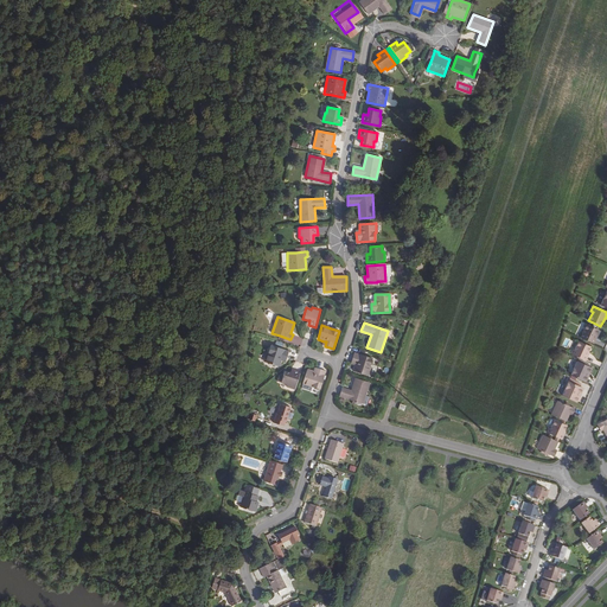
[(582,333),(581,333),(579,337),(594,344),(596,339),(595,338),(596,336),(599,330),(587,325),(582,333)]
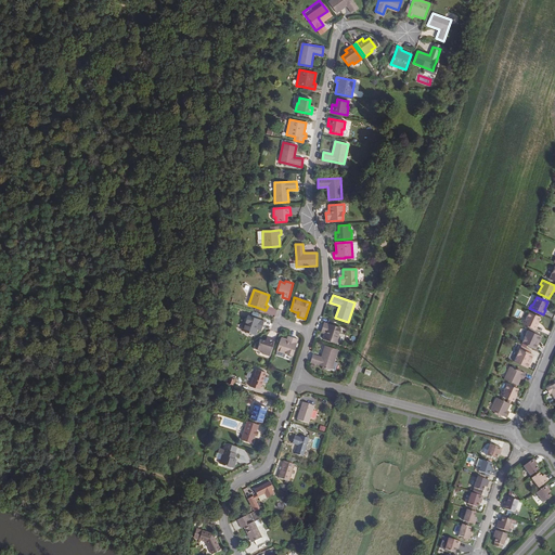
[(526,321),(524,320),(521,324),(536,331),(538,325),(537,324),(538,322),(540,318),(529,312),(526,321)]
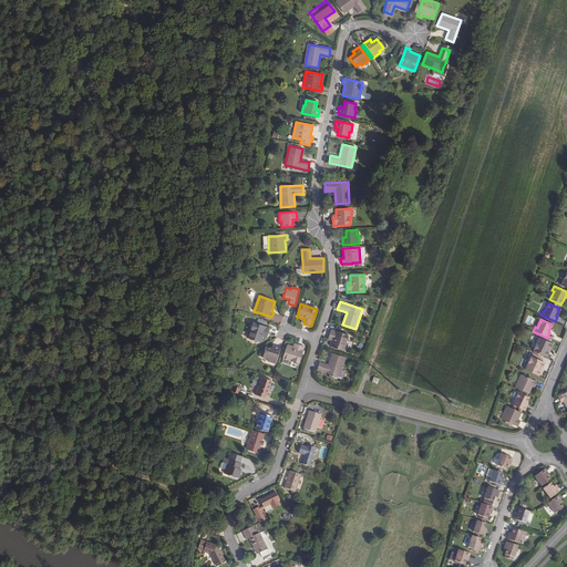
[(267,336),(269,328),(253,322),(250,329),(247,338),(260,342),(263,337),(264,334),(267,336)]
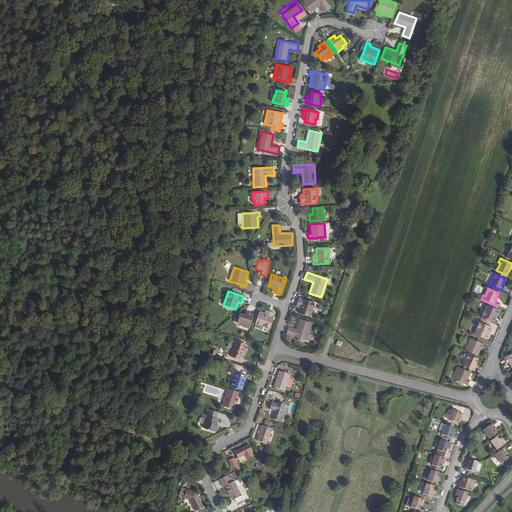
[(311,309),(314,302),(299,297),(297,305),(300,306),(299,308),(297,313),(309,317),(311,309)]
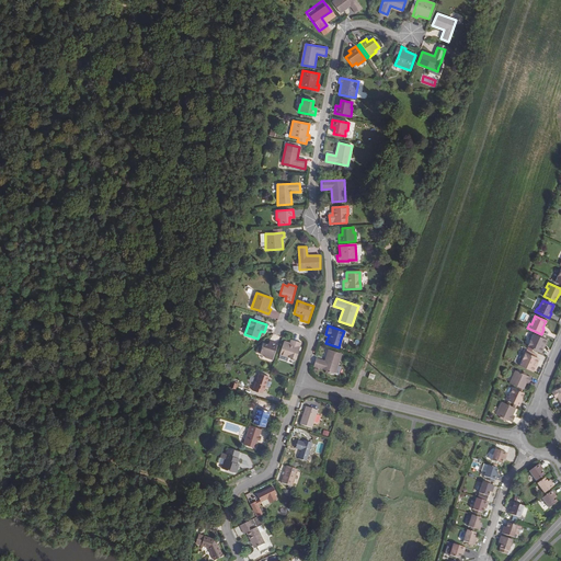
[(534,334),(527,347),(539,353),(544,344),(546,345),(548,341),(546,340),(534,334)]
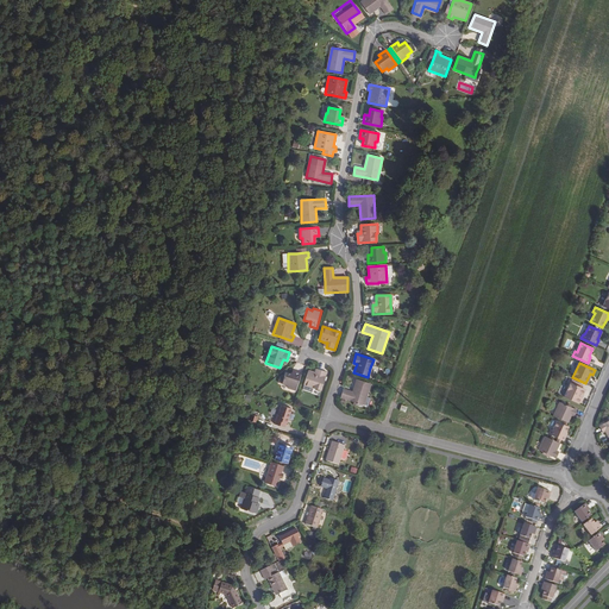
[(321,390),(327,374),(318,370),(316,374),(314,374),(308,371),(303,384),(313,388),(321,390)]
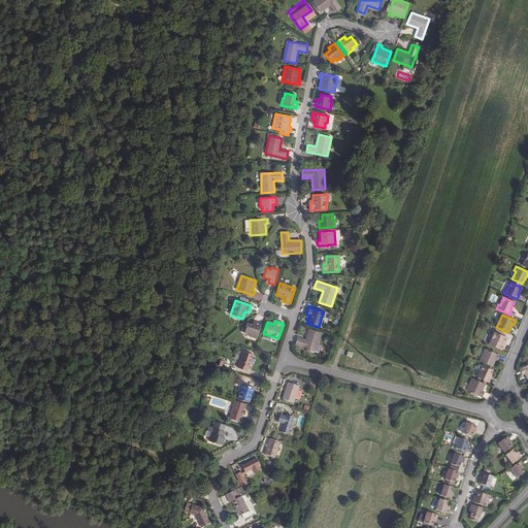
[(257,338),(261,324),(255,322),(254,325),(253,324),(248,323),(244,333),(250,334),(249,336),(257,338)]
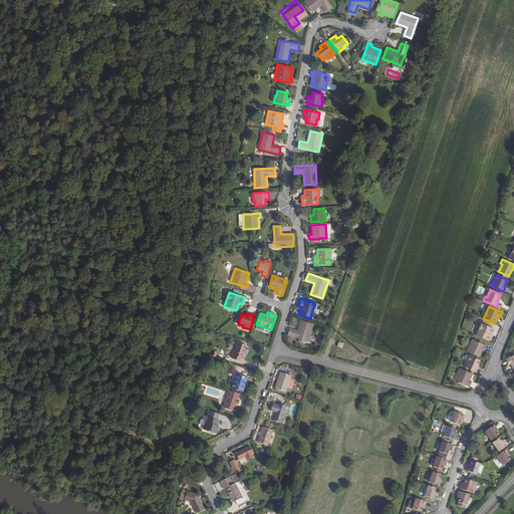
[(301,320),(297,331),(289,328),(287,335),(298,339),(298,341),(302,343),(303,341),(306,342),(312,324),(301,320)]
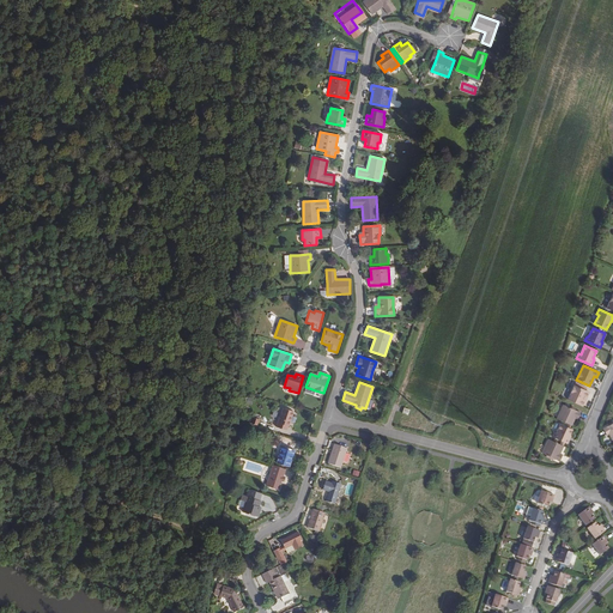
[(568,400),(583,407),(586,402),(583,401),(587,392),(575,386),(568,400)]
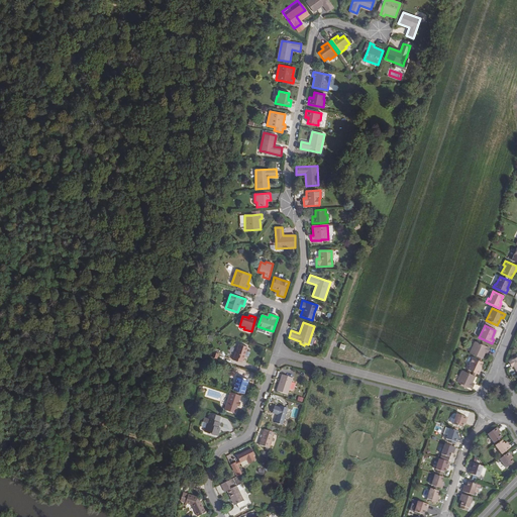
[(482,344),(475,341),(470,353),(479,357),(482,359),(485,353),(487,354),(490,348),(485,346),(482,344)]
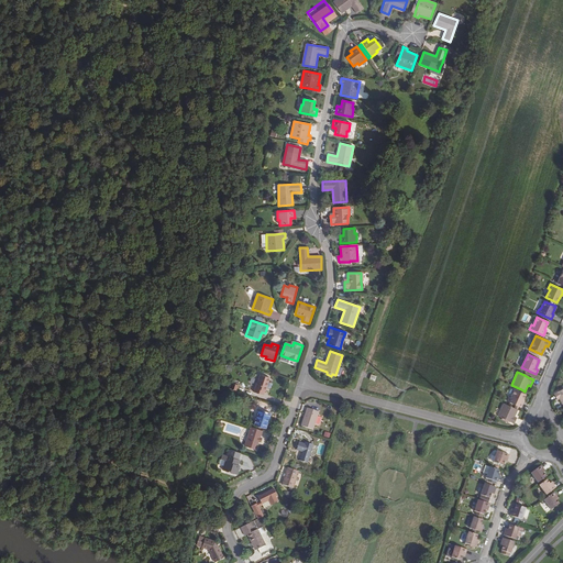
[(265,392),(269,378),(261,375),(257,383),(254,392),(263,396),(264,392),(265,392)]
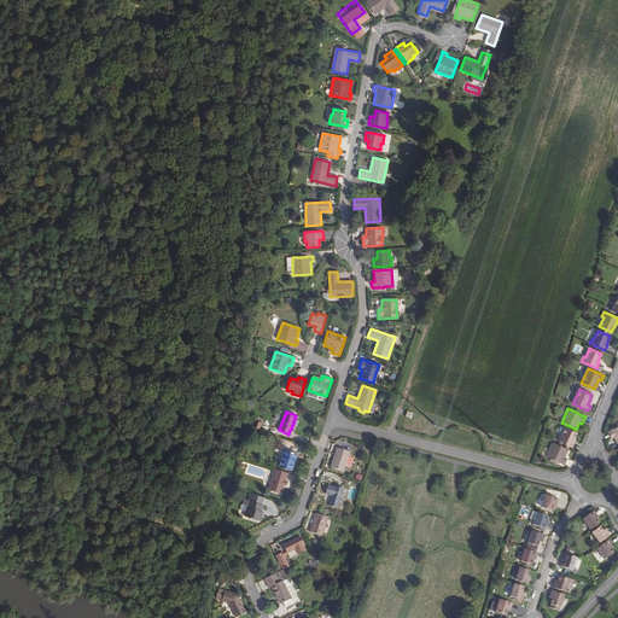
[(577,433),(575,432),(570,430),(565,427),(561,437),(559,436),(557,441),(566,445),(570,447),(572,448),(575,442),(573,442),(575,439),(577,433)]
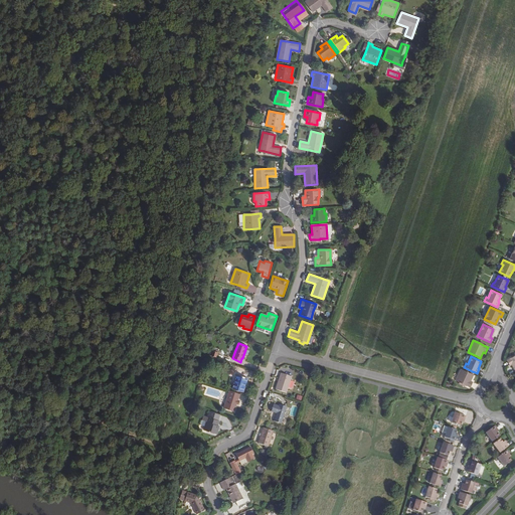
[(461,369),(456,381),(462,384),(465,385),(470,388),(473,382),(471,381),(474,375),(471,373),(461,369)]
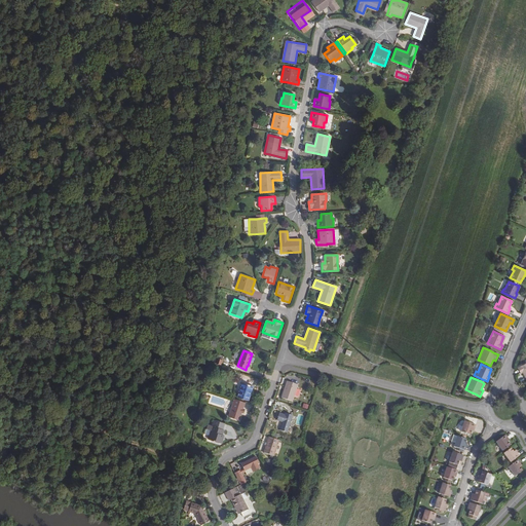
[(251,386),(253,381),(241,378),(240,383),(242,383),(237,398),(248,401),(253,387),(251,386)]
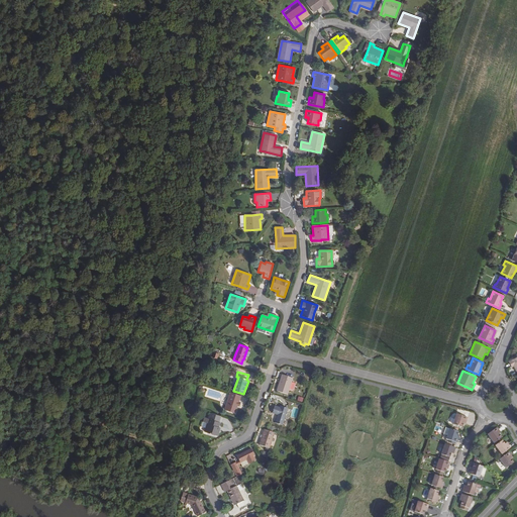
[(287,395),(293,378),(283,375),(277,392),(287,395)]
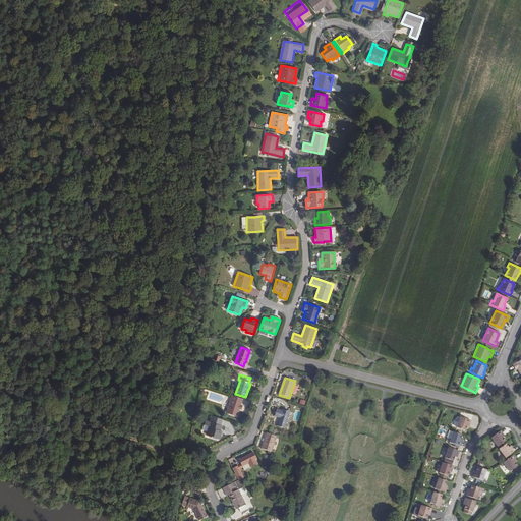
[(237,416),(242,399),(232,396),(227,413),(237,416)]
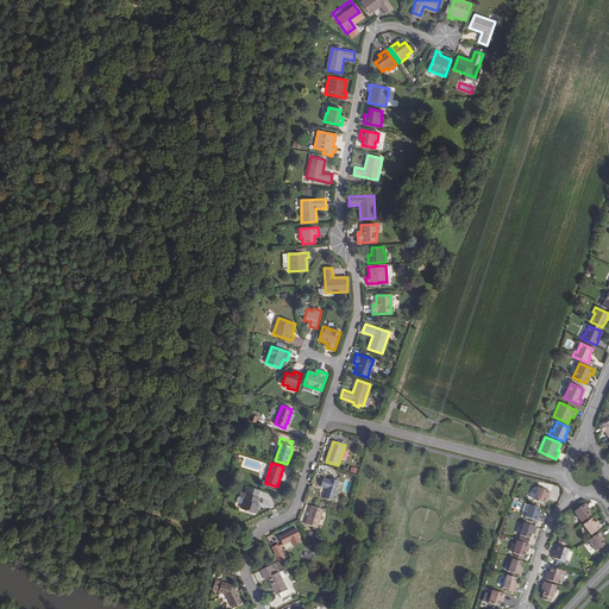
[(331,478),(330,481),(324,478),(321,487),(327,489),(324,498),(332,501),(338,482),(331,478)]
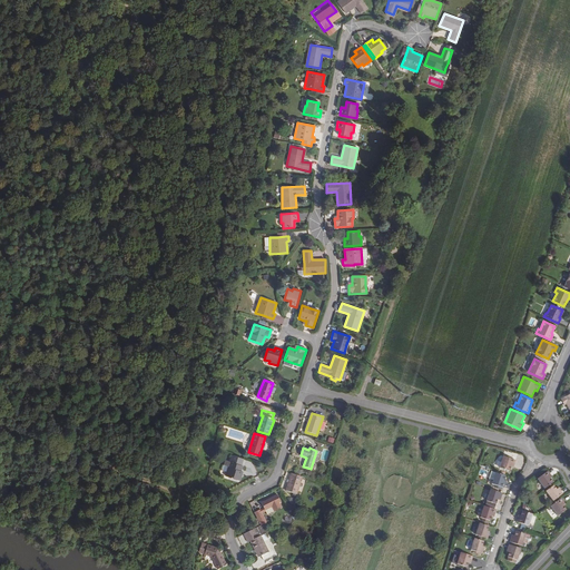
[(242,465),(243,459),(232,455),(225,477),(239,481),(243,471),(241,470),(243,465),(242,465)]
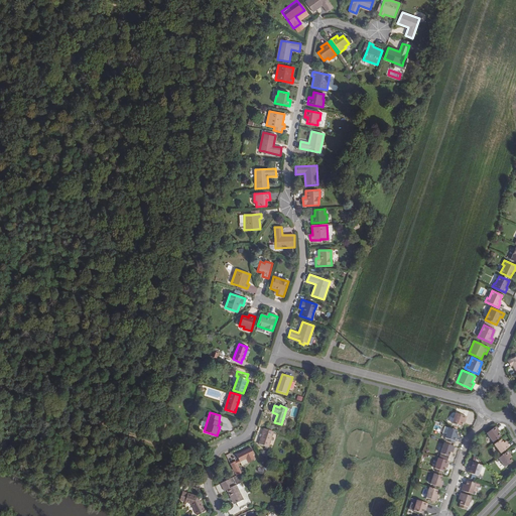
[(453,424),(461,427),(463,422),(463,421),(465,421),(467,417),(456,413),(453,424)]
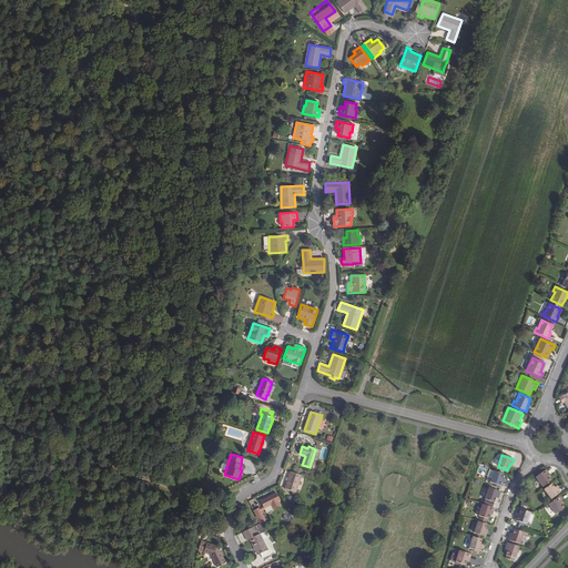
[(543,487),(551,482),(548,477),(547,476),(549,474),(546,470),(536,477),(543,487)]
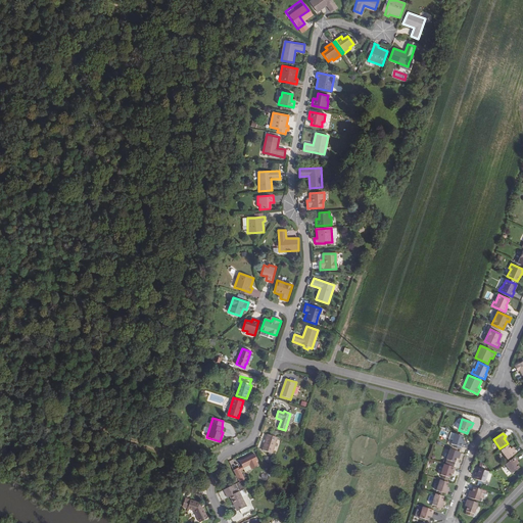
[(271,457),(277,438),(268,434),(262,450),(269,453),(268,456),(271,457)]
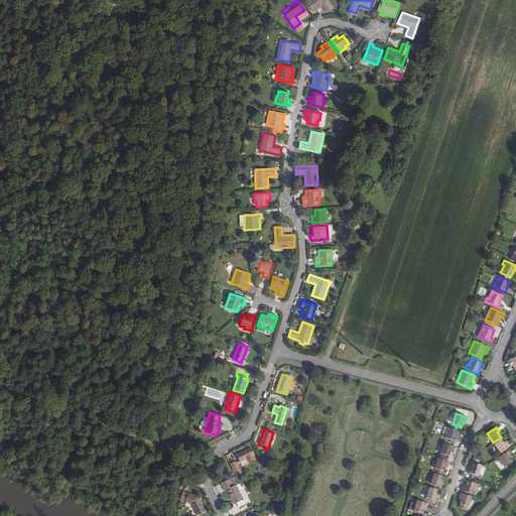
[(458,437),(456,437),(456,435),(458,430),(448,428),(446,434),(445,438),(447,439),(446,441),(454,443),(455,441),(457,442),(458,437)]
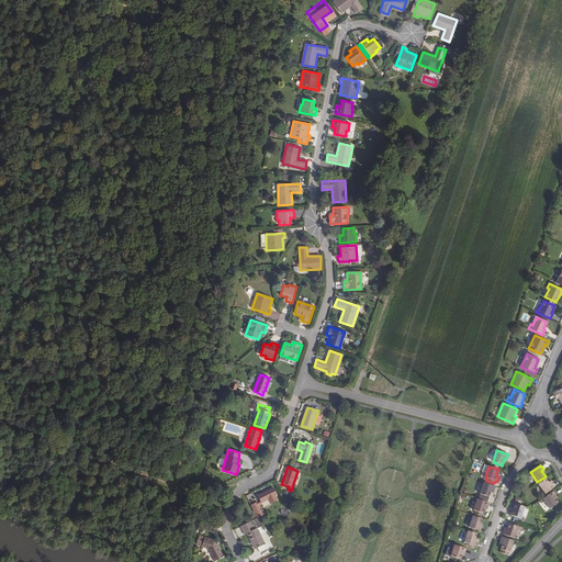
[(552,483),(550,484),(549,483),(546,479),(538,484),(546,494),(555,487),(552,483)]
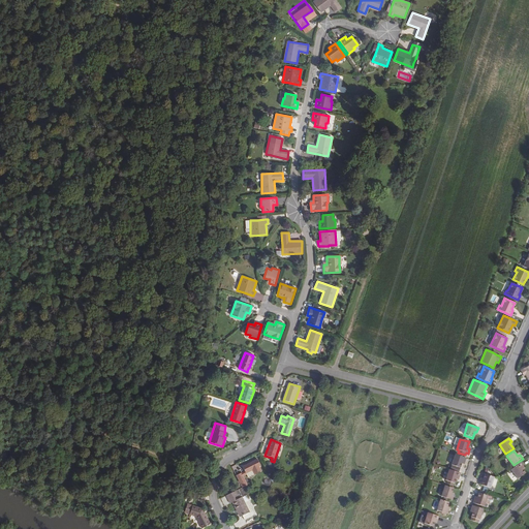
[(452,466),(460,468),(462,464),(462,462),(464,463),(466,459),(456,455),(452,466)]
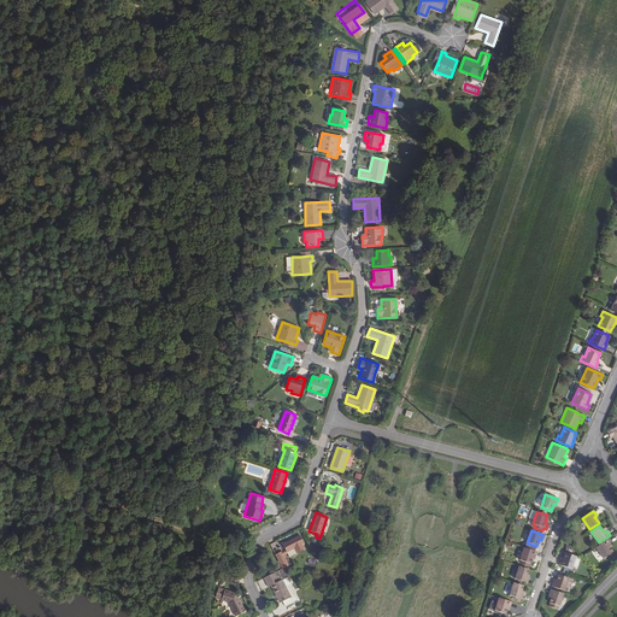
[(281,552),(282,554),(293,548),(295,553),(305,550),(303,545),(304,544),(300,536),(282,545),(285,551),(281,552)]
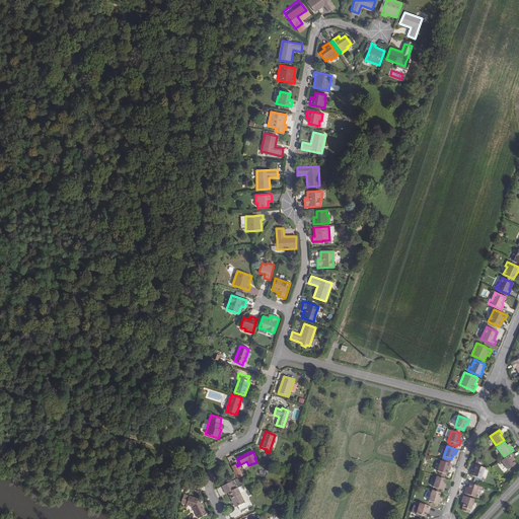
[(514,458),(511,454),(502,461),(508,470),(515,464),(513,461),(512,459),(514,458)]
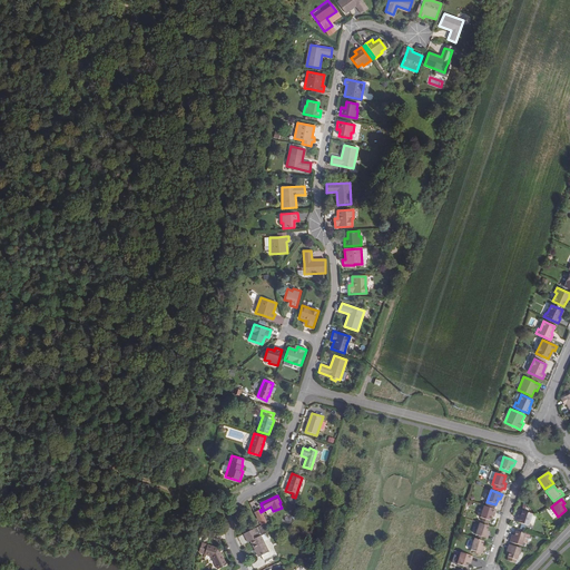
[(494,516),(495,510),(484,507),(480,518),(482,519),(482,521),(488,523),(489,521),(490,521),(491,517),(492,514),(494,516)]
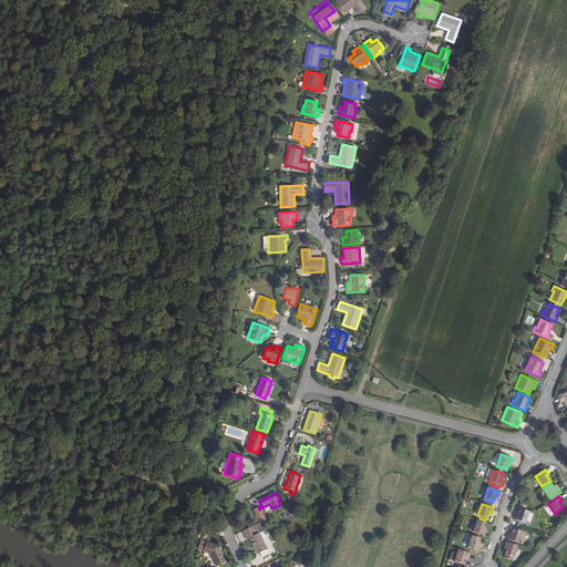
[(529,512),(521,508),(518,513),(518,515),(515,514),(514,519),(526,524),(529,512)]
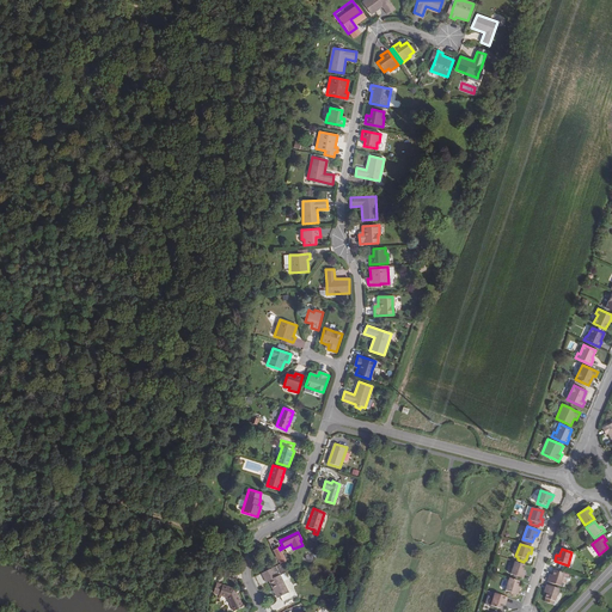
[(274,552),(280,564),(282,563),(286,562),(280,550),(274,552)]
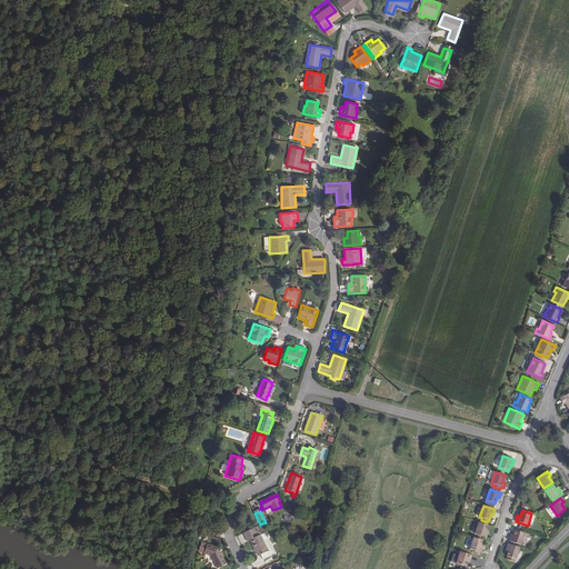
[(488,532),(486,532),(486,530),(488,526),(479,522),(475,535),(487,538),(488,532)]
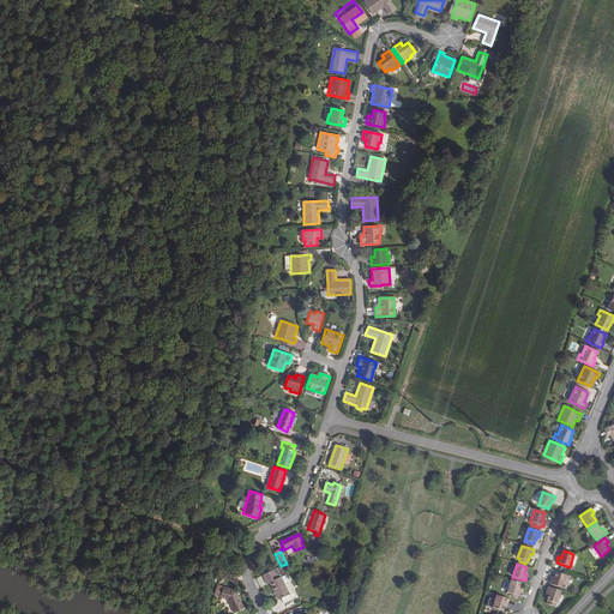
[(283,565),(281,566),(274,570),(276,576),(281,572),(281,573),(286,570),(283,565)]
